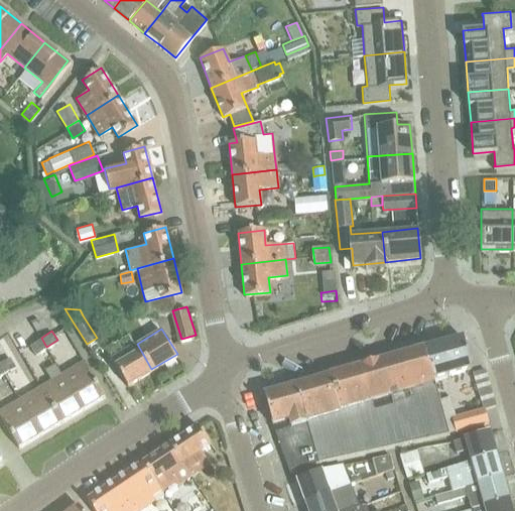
[(463,336),(424,347),(432,376),(471,366),(463,336)]
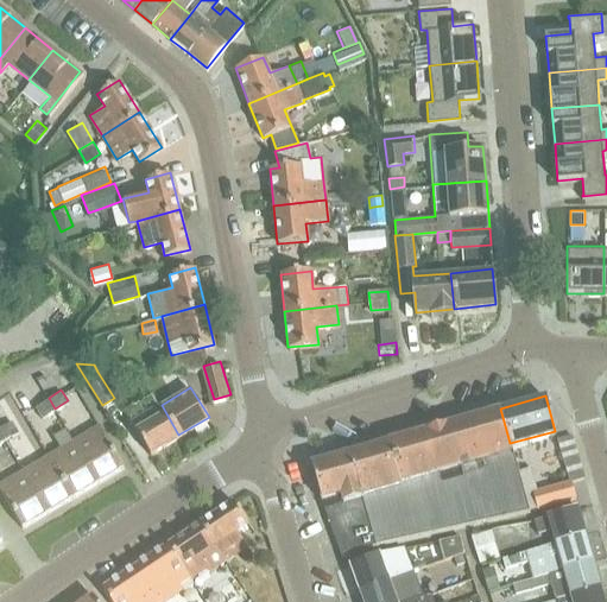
[(55,409),(49,398),(36,405),(42,416),(55,409)]
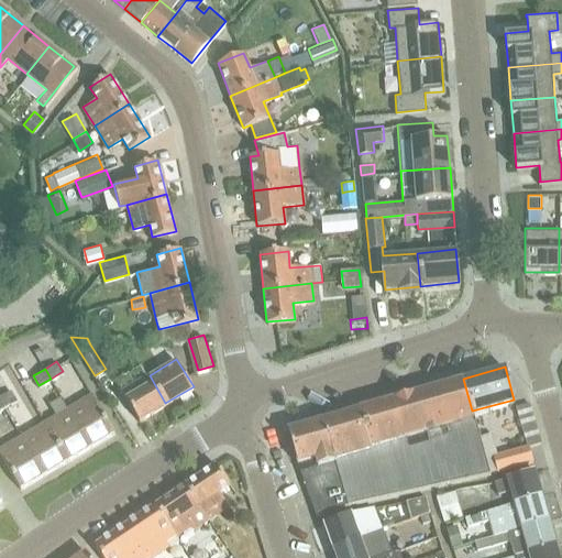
[(147,373),(121,389),(139,418),(165,403),(150,375),(147,373)]
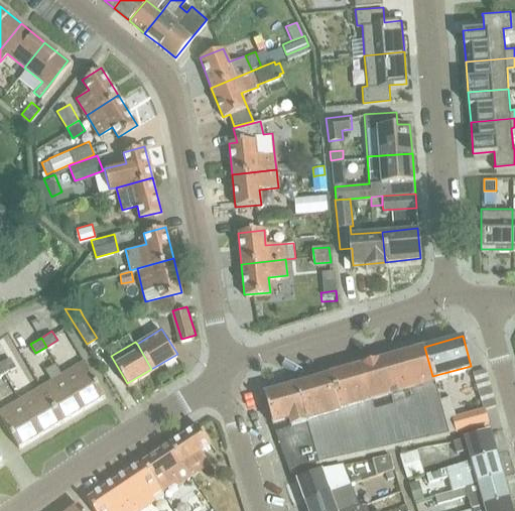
[(424,346),(387,357),(392,373),(377,377),(382,396),(434,381),(432,376),(424,347),(424,346)]
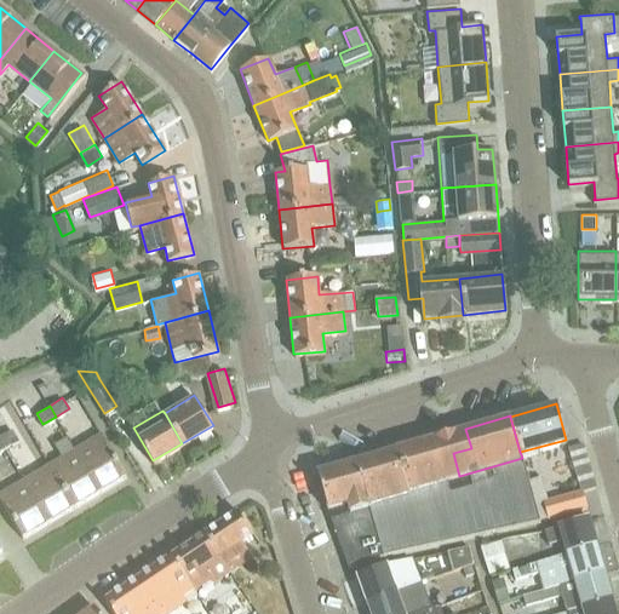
[(11,428),(0,434),(0,439),(5,447),(18,440),(11,428)]
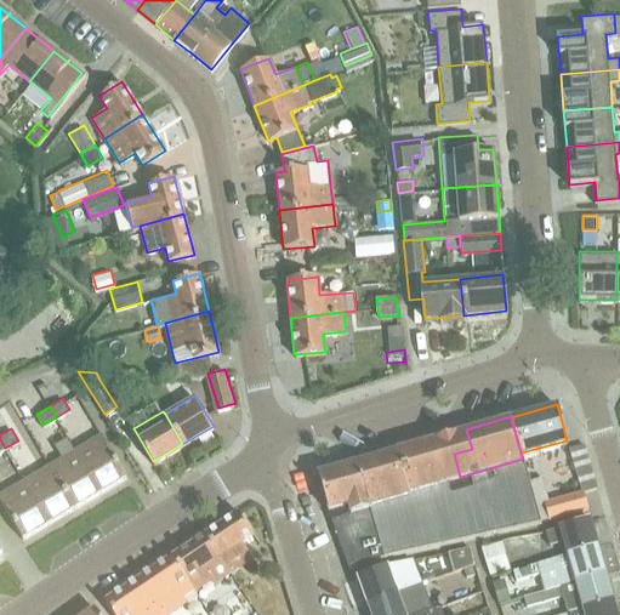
[(472,449),(466,430),(396,449),(397,449),(409,491),(460,477),(454,454),(472,449)]
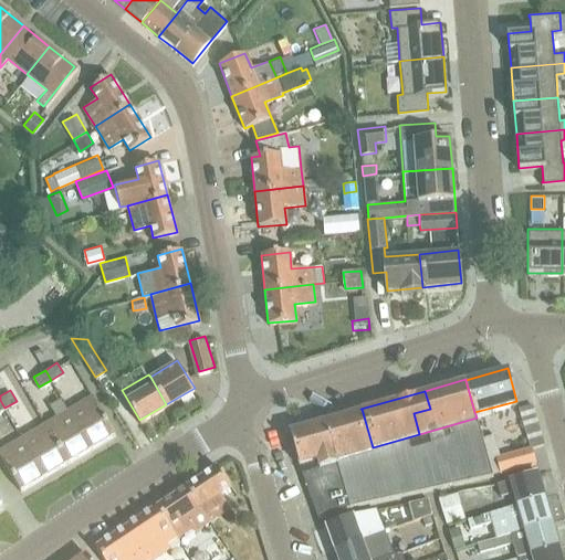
[(67,409),(91,446),(115,432),(92,394),(67,409)]
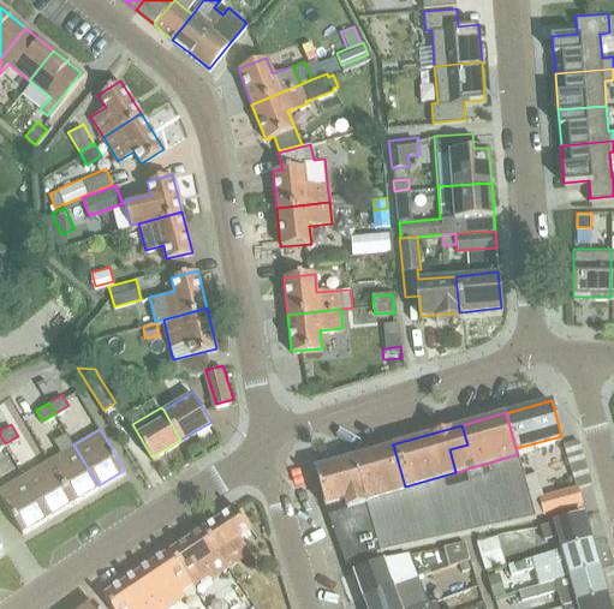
[(583,455),(578,437),(568,440),(564,441),(564,442),(576,484),(590,481),(583,455)]
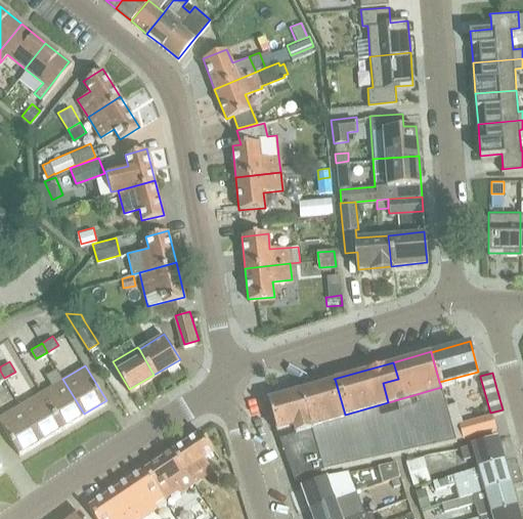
[(84,414),(62,379),(41,391),(62,427),(84,414)]
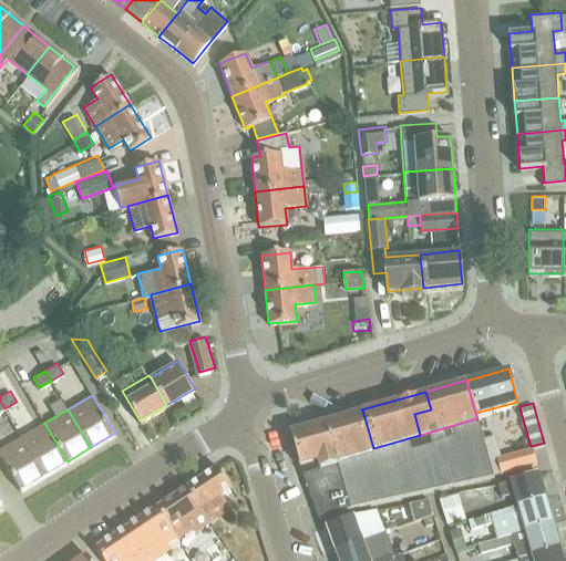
[(373,448),(362,409),(290,430),(299,464),(318,458),(320,466),(338,461),(338,460),(373,450),(373,448)]
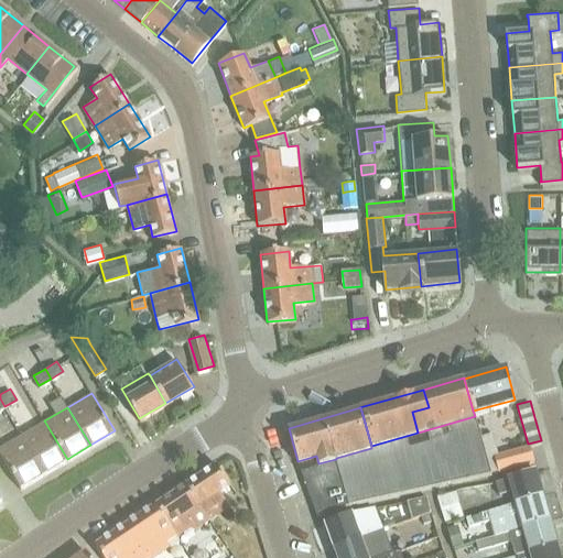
[(475,416),(418,433),(371,446),(371,448),(336,458),(336,459),(318,463),(316,456),(298,461),(301,471),(316,515),(349,506),(489,471),(483,448),(475,416)]
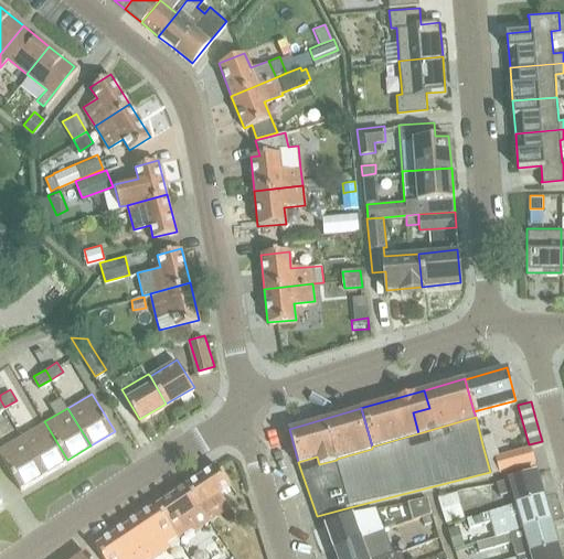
[(44,421),(21,436),(44,473),(67,460),(44,421)]
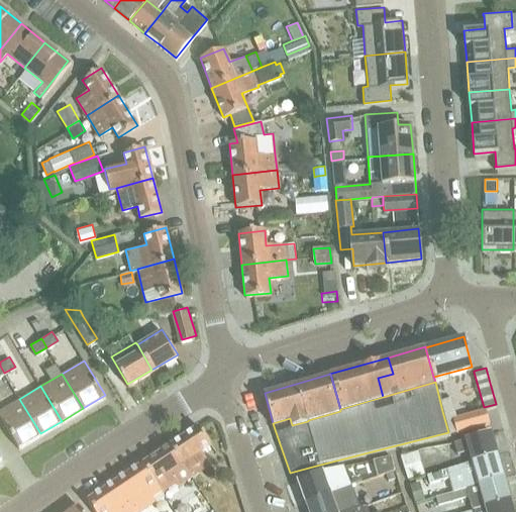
[(40,433),(19,399),(0,409),(0,416),(18,446),(40,433)]
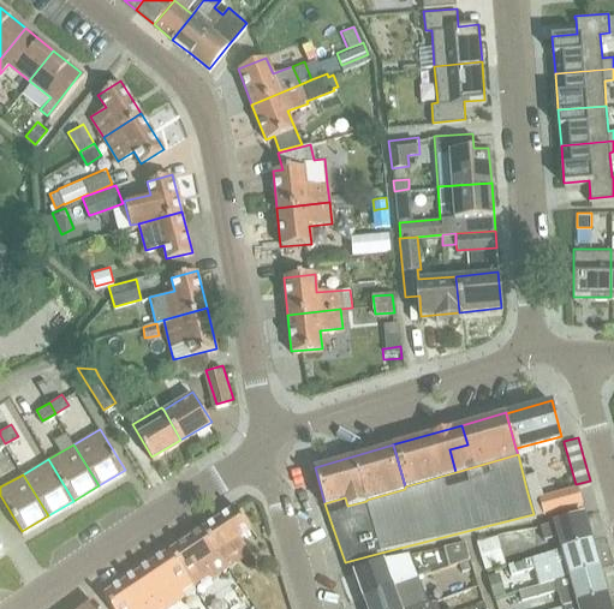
[(540,484),(526,489),(534,514),(544,511),(544,513),(582,501),(576,484),(543,495),(540,484)]
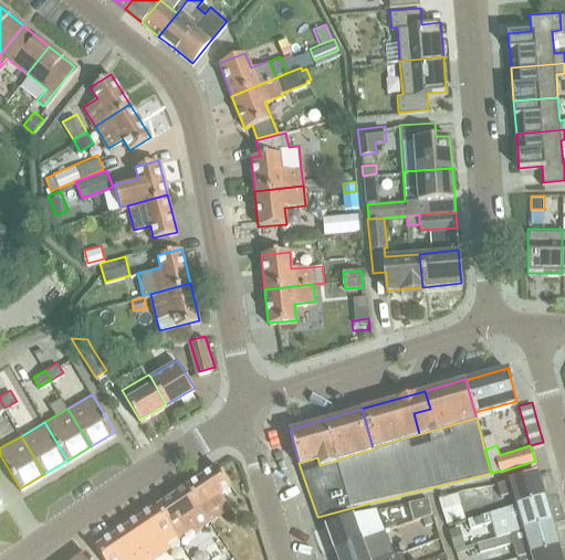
[(217,464),(186,484),(209,519),(229,506),(220,492),(230,485),(217,464)]
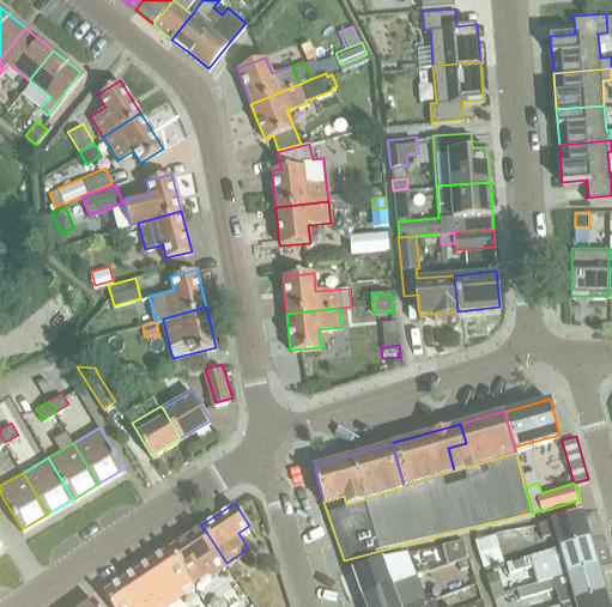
[(559,545),(589,535),(582,509),(552,517),(550,520),(538,522),(541,535),(556,530),(559,545)]
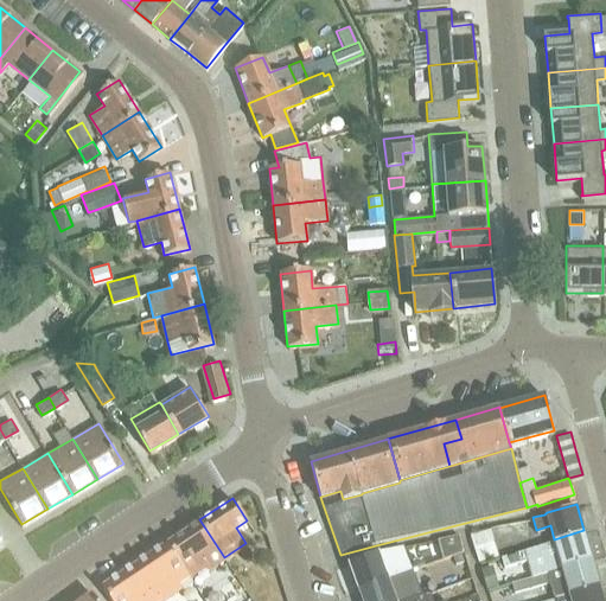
[(199,519),(167,541),(189,573),(204,562),(208,568),(224,557),(199,519)]
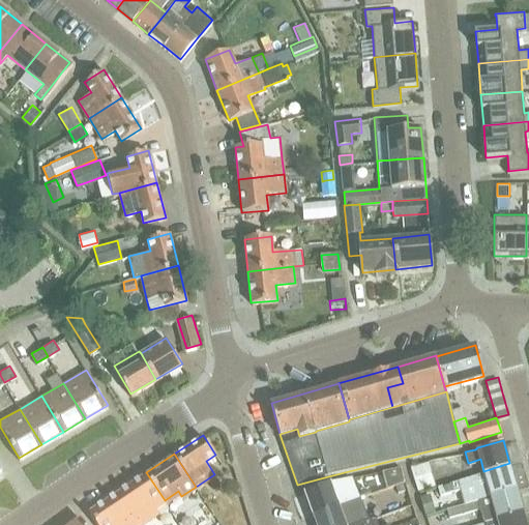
[(428,461),(409,466),(416,491),(435,485),(428,461)]
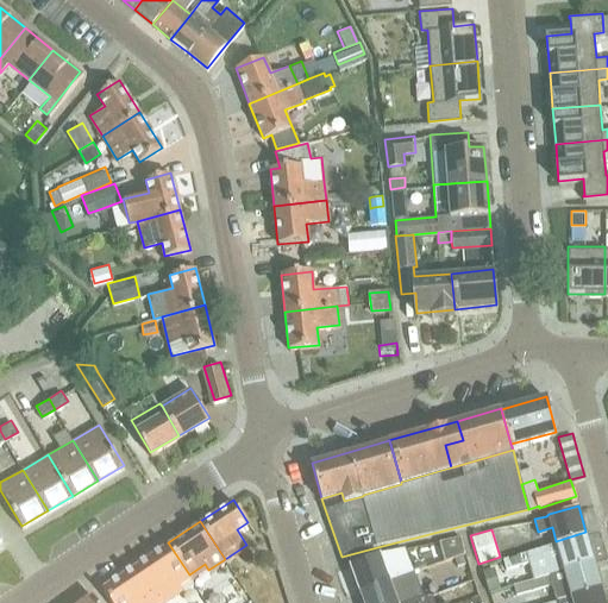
[(585,532),(556,541),(503,556),(506,565),(527,559),(532,576),(594,558),(585,532)]
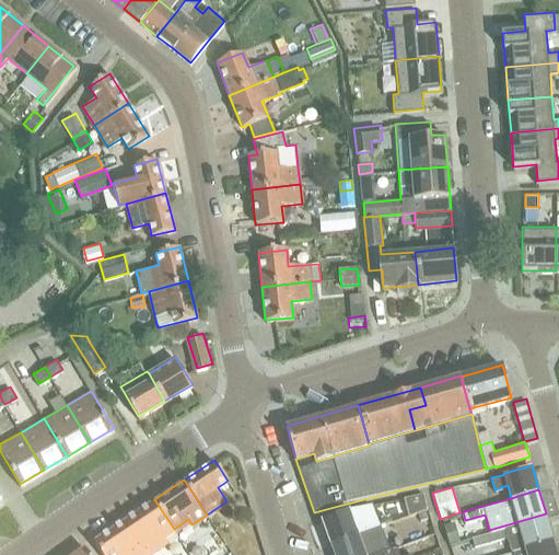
[(423,492),(404,497),(407,511),(427,506),(423,492)]
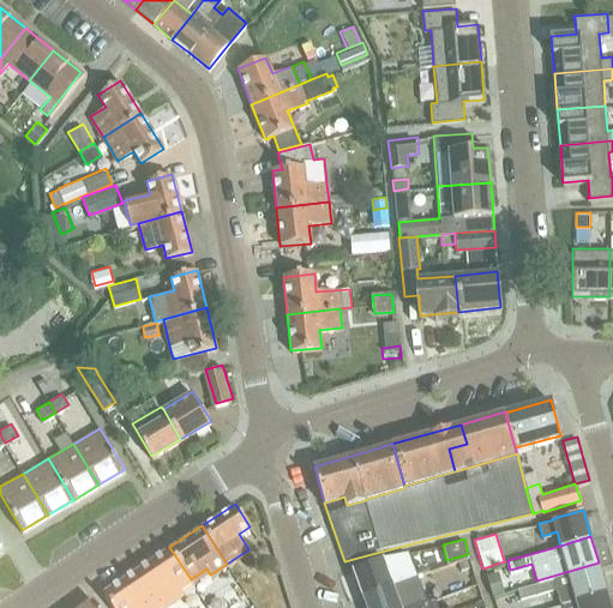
[(169,547),(137,569),(162,607),(184,593),(185,594),(196,587),(194,585),(191,579),(169,547)]
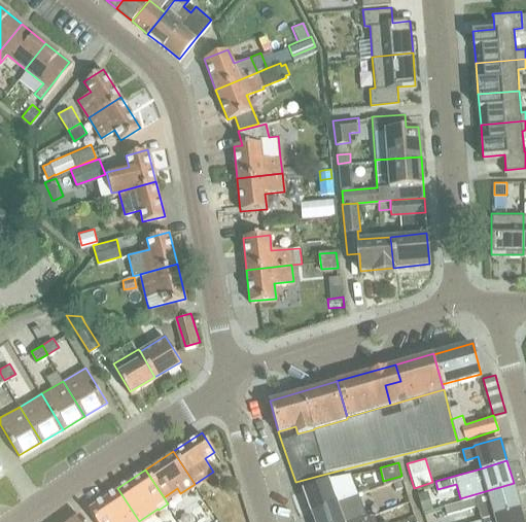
[(311,511),(355,493),(349,474),(327,478),(303,488),(311,511)]
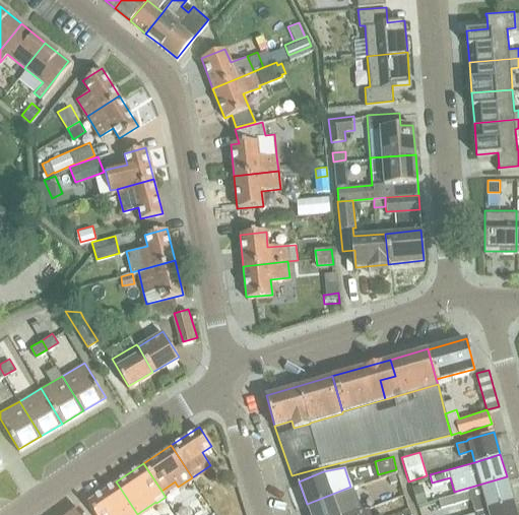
[(507,476),(454,492),(436,497),(438,505),(471,496),(475,511),(513,500),(507,476)]
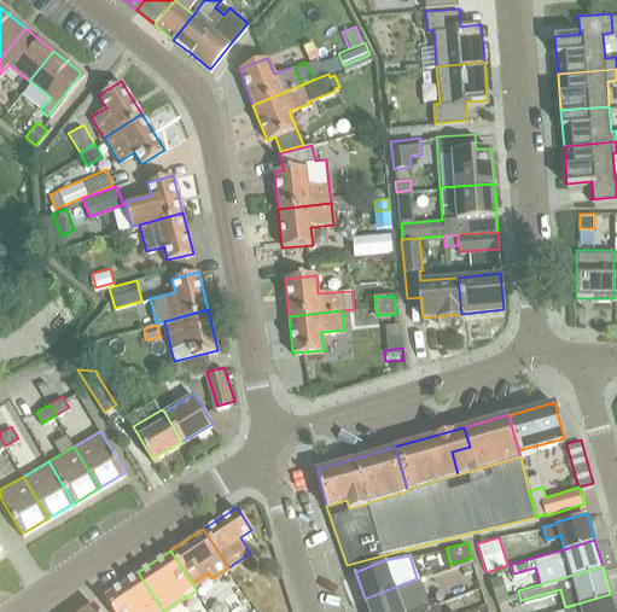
[(161,611),(163,611),(138,572),(104,596),(114,611),(161,611)]
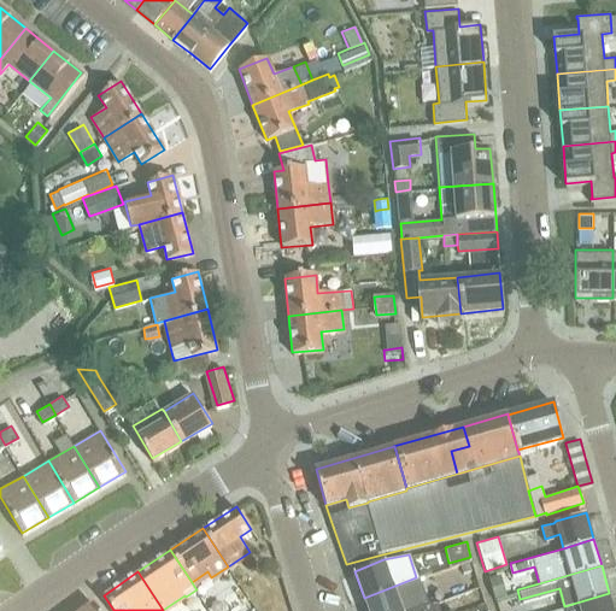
[(506,593),(500,573),(490,575),(496,597),(506,593)]
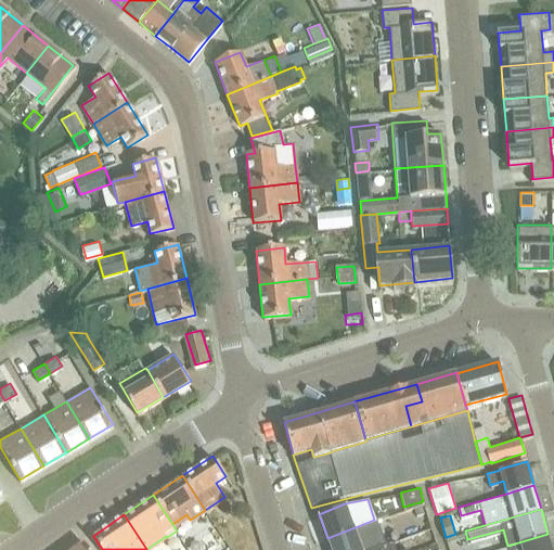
[(374,520),(327,538),(332,549),(363,549),(373,547),(386,541),(377,519),(374,520)]
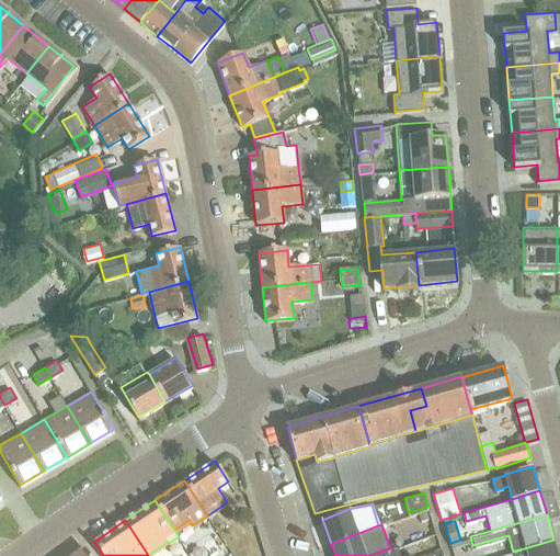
[(558,555),(553,540),(513,552),(495,555),(558,555)]
